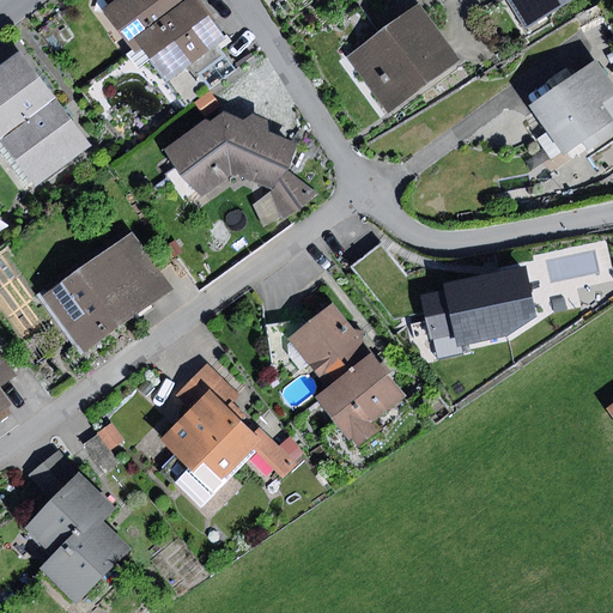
[(138,38),(187,2),(186,0),(104,0),(110,7),(104,11),(128,44),(138,38)]
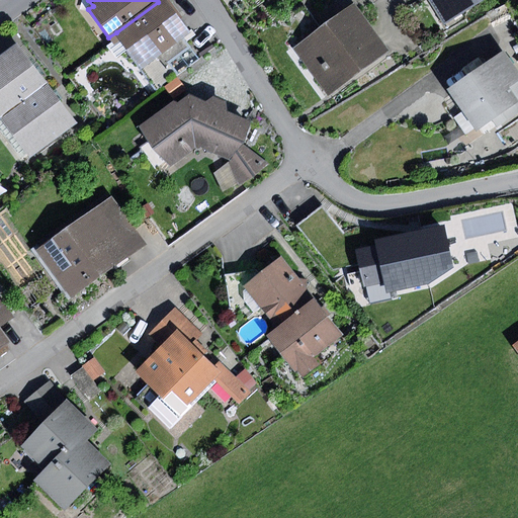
[(160,0),(158,2),(116,32),(158,89),(173,79),(158,59),(184,39),(192,33),(167,0),(160,0)]
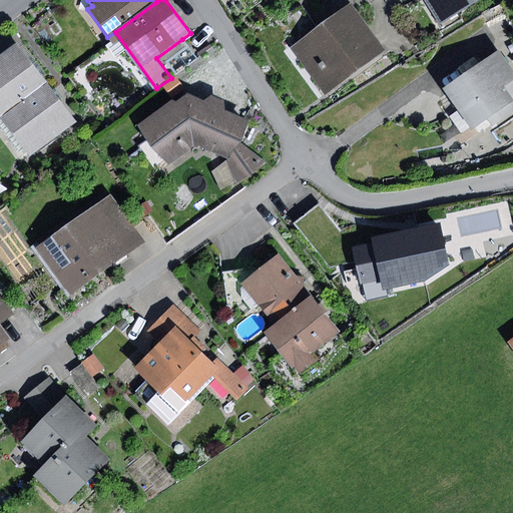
[(425,0),(440,26),(483,0),(425,0)]
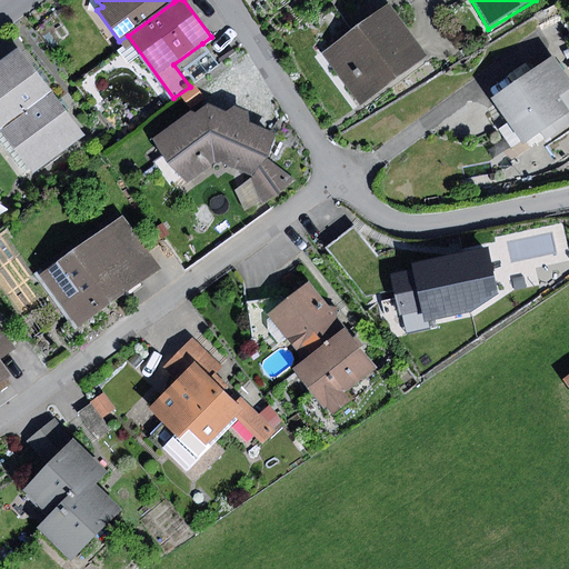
[(349,29),(331,3),(297,28),(315,53),(349,29)]
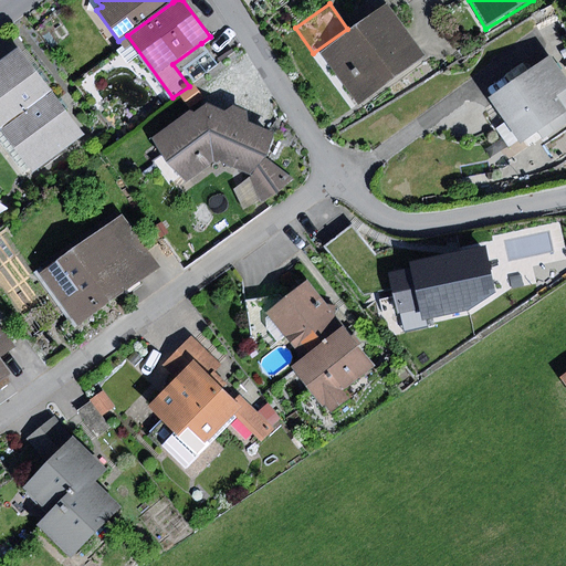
[(387,4),(321,53),(358,105),(426,55),(387,4)]
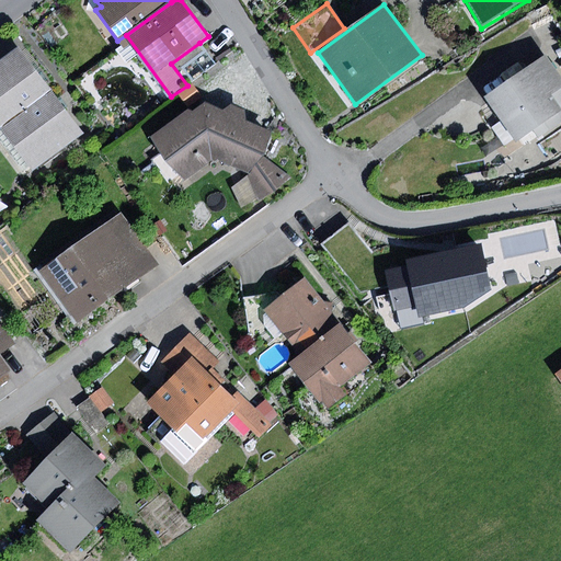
[(216,64),(199,43),(171,64),(187,86),(216,64)]
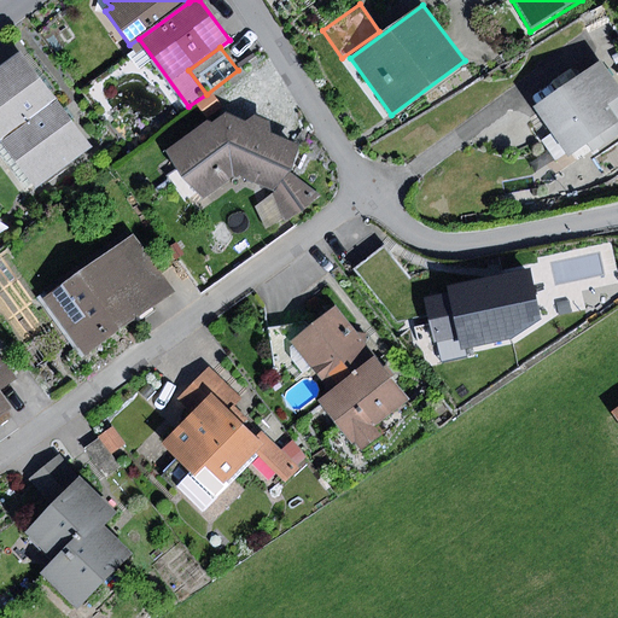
[(22,52),(0,68),(0,138),(3,141),(58,99),(22,52)]
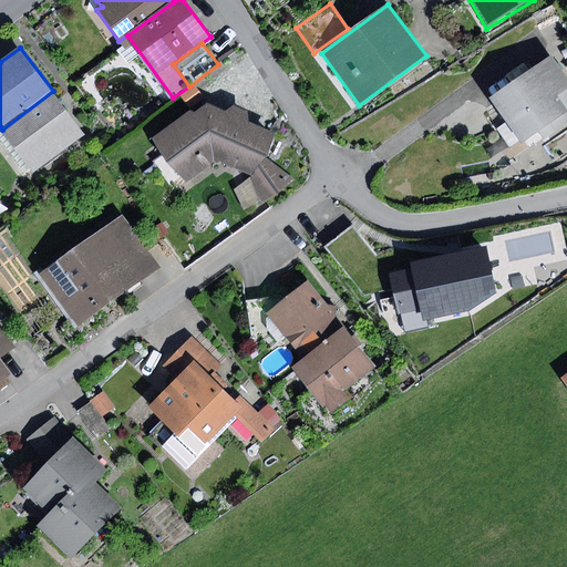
[(566,78),(552,57),(492,98),(523,144),(539,133),(545,141),(566,124),(566,78)]
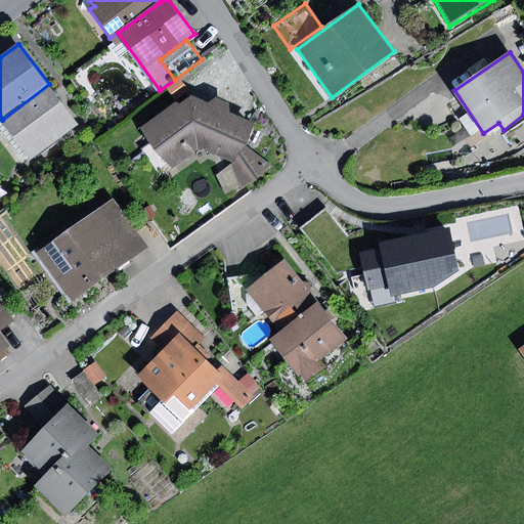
[(180,79),(167,88),(175,99),(188,90),(180,79)]
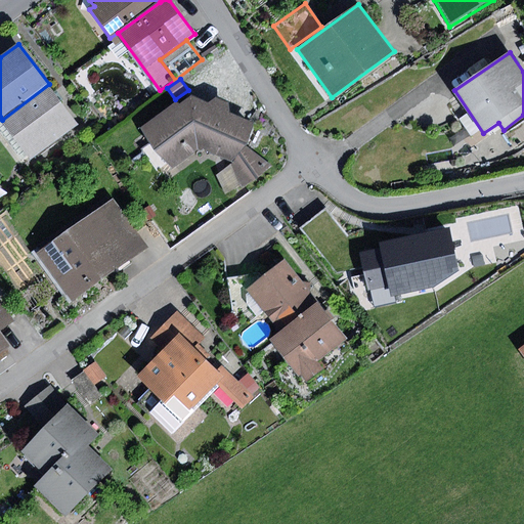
[(49,84),(2,120),(32,160),(79,124),(49,84)]
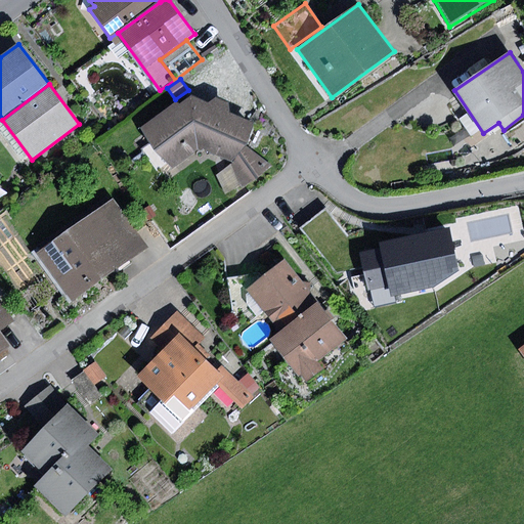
[(175,103),(140,129),(172,169),(199,149),(232,162),(243,144),(255,124),(229,113),(229,103),(216,97),(210,103),(190,97),(180,104),(175,103)]
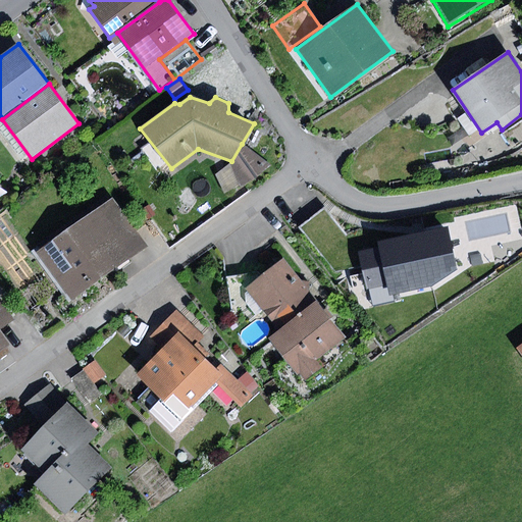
[(271,165),(242,144),(231,161),(240,189),(271,165)]
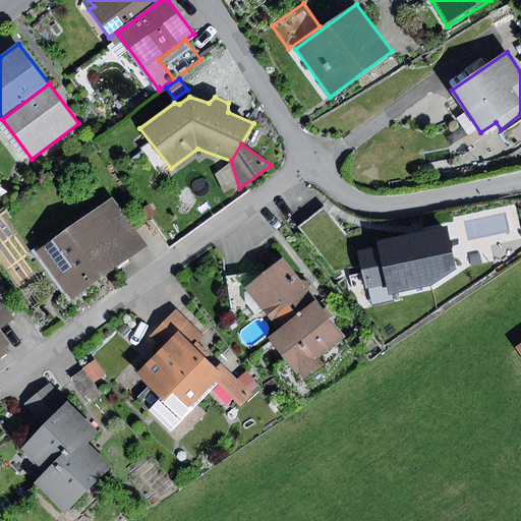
[(113,199),(37,253),(71,301),(147,247),(113,199)]
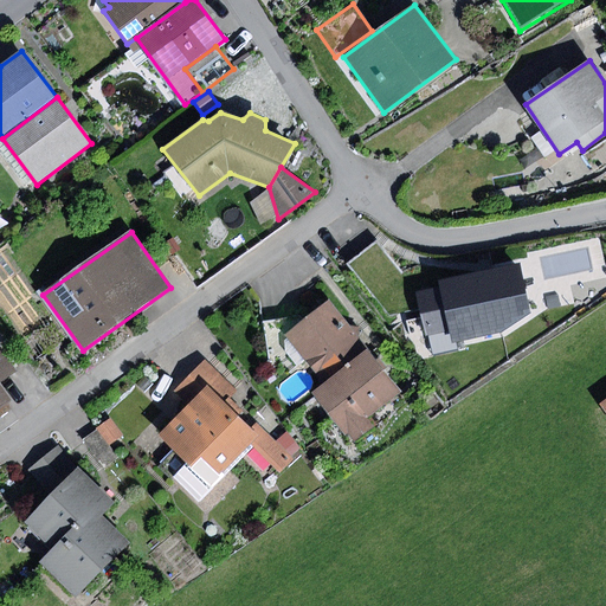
[(174,238),(166,243),(173,255),(181,250),(174,238)]
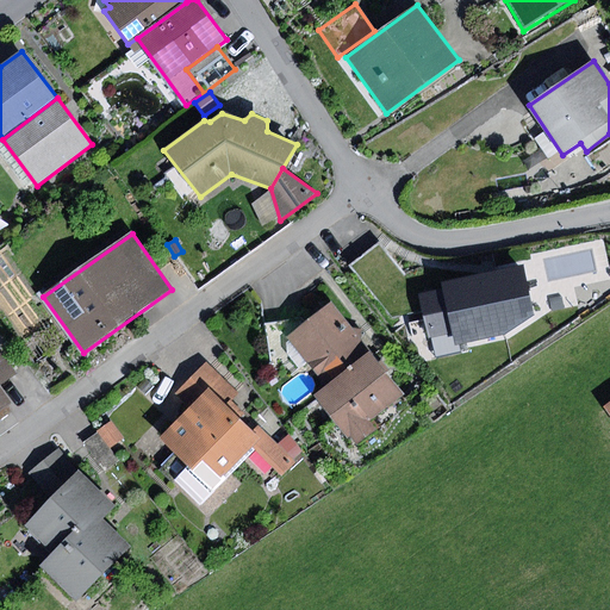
[(524,265),(442,282),(443,288),(419,293),(424,311),(430,338),(455,332),(458,347),(503,336),(536,316),(524,265)]
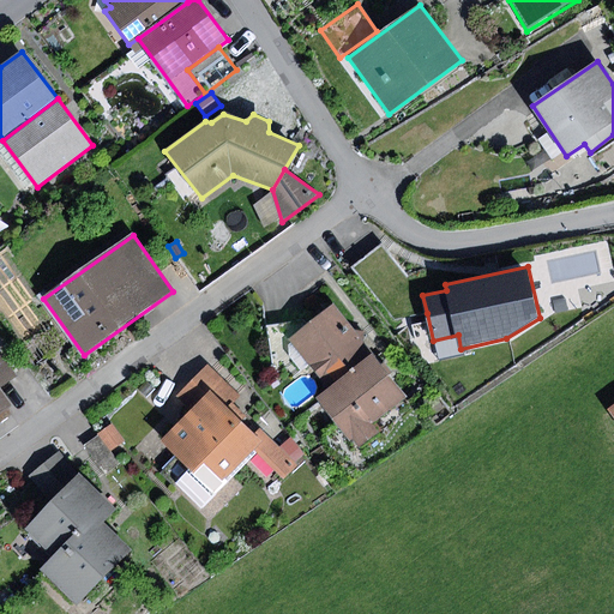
[(327,390),(373,355),(333,306),(314,320),(289,341),(308,366),(327,390)]
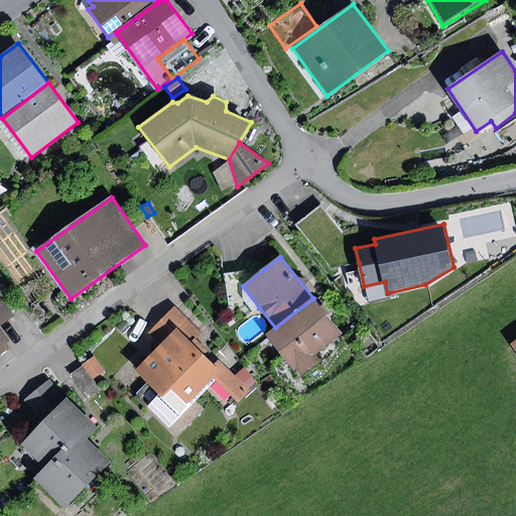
[(243,286),(264,269),(223,274),(229,313),(241,310),(245,316),(259,307),(243,286)]
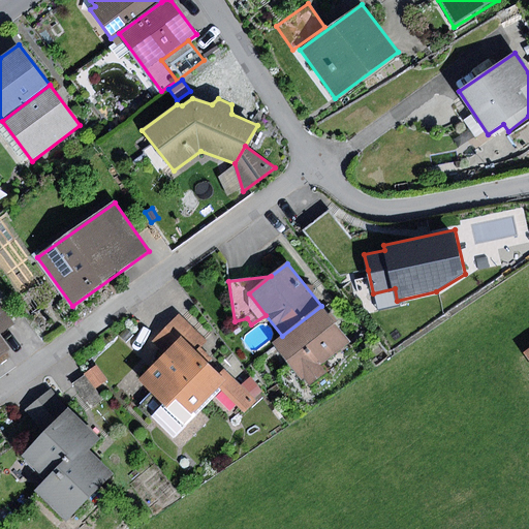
[(0,303),(0,356),(10,349),(0,335),(0,334),(14,324),(0,303)]
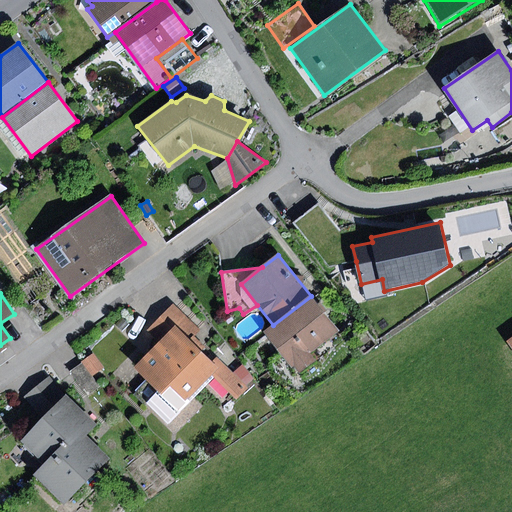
[(273,325),(264,332),(292,369),(294,367),(299,373),(315,360),(309,352),(337,331),(311,296),(273,325)]
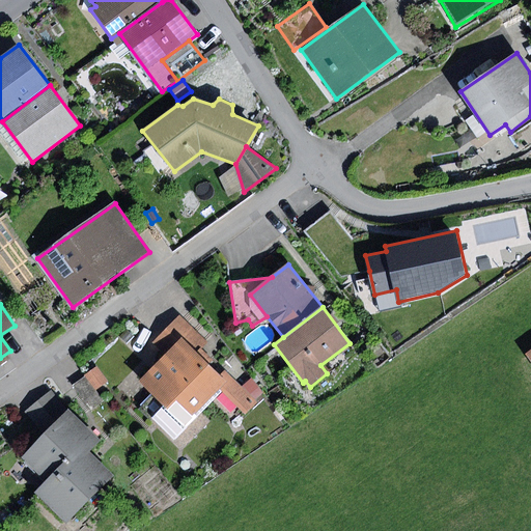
[(154,343),(166,356),(182,339),(197,354),(208,342),(180,315),(154,343)]
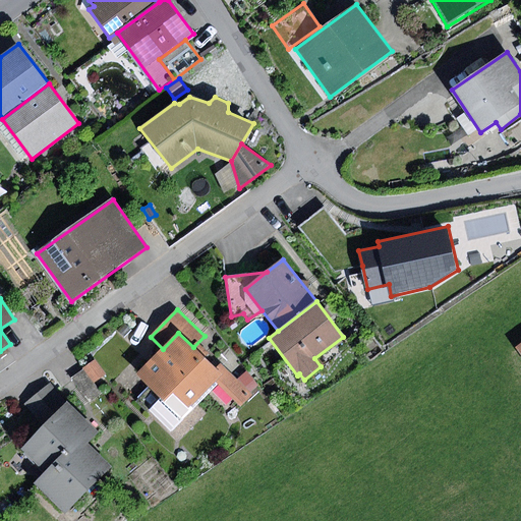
[(163,349),(136,374),(164,402),(173,393),(189,409),(215,383),(222,375),(193,347),(178,333),(163,349)]
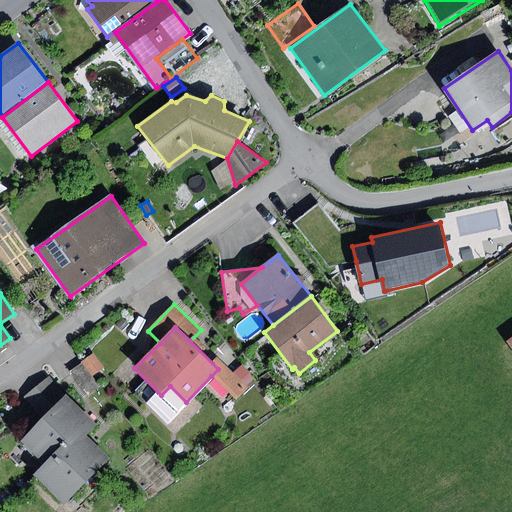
[(94,354),(83,361),(94,376),(104,368),(94,354)]
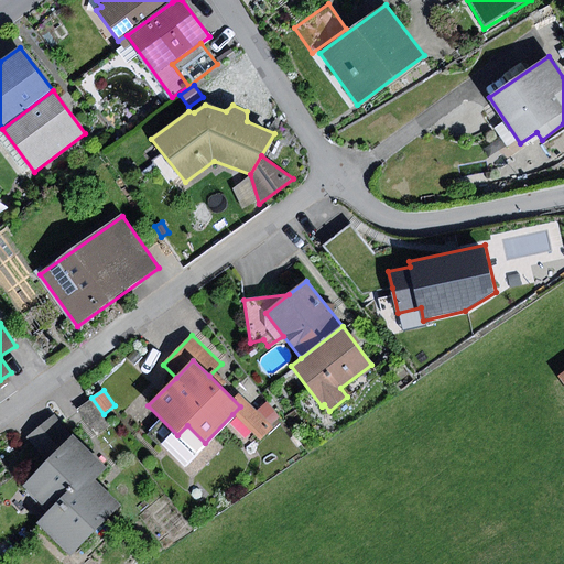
[(104,414),(91,398),(77,409),(97,436),(111,426),(104,414)]
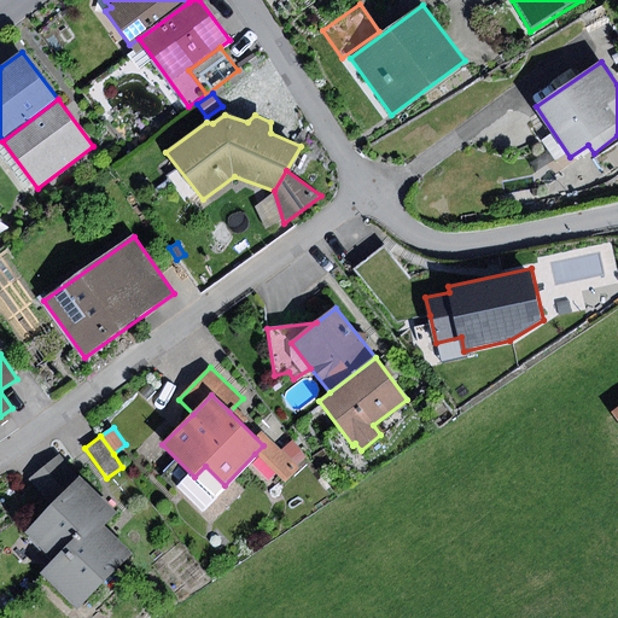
[(269,439),(263,445),(255,454),(286,484),(299,470),(297,466),(281,450),(269,439)]
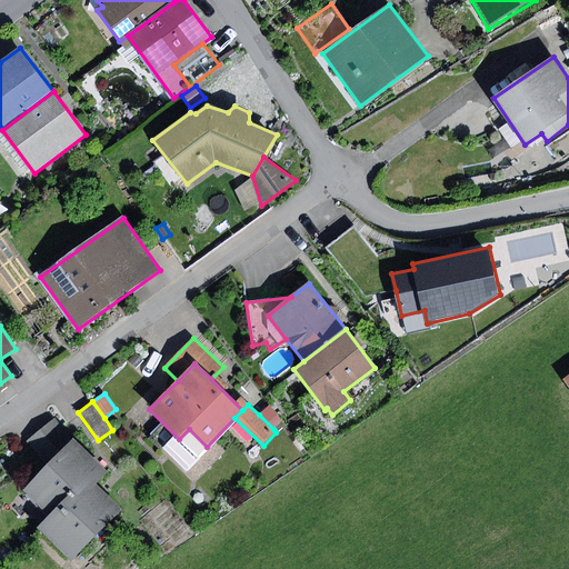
[(269,406),(259,415),(273,429),(281,421),(269,406)]
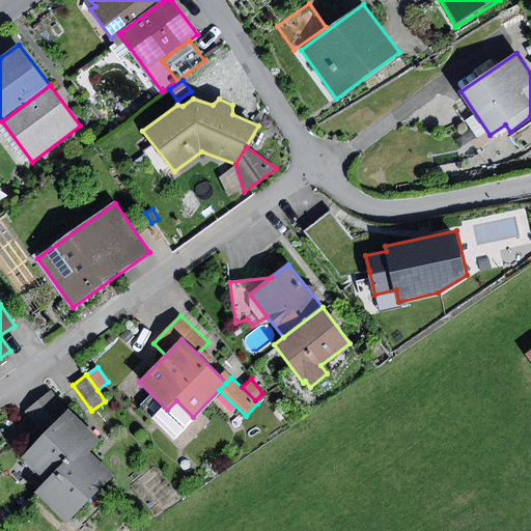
[(45,435),(67,411),(52,391),(24,412),(45,435)]
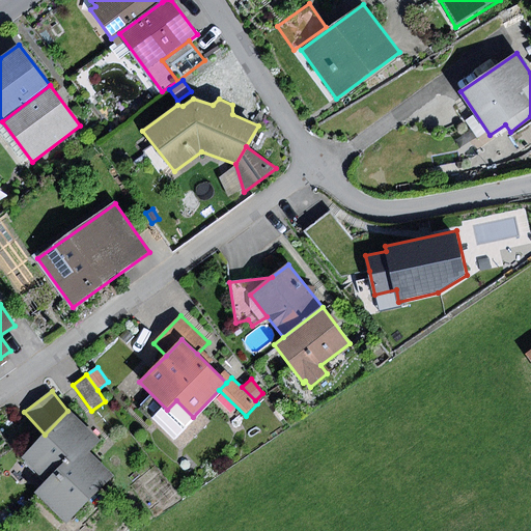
[(50,484),(86,449),(96,439),(67,411),(45,435),(22,458),(50,484)]
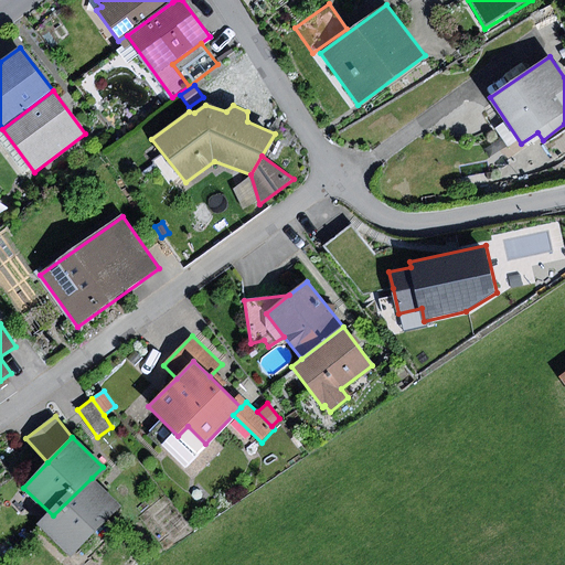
[(53,515),(42,525),(71,555),(120,508),(92,478),(53,515)]
